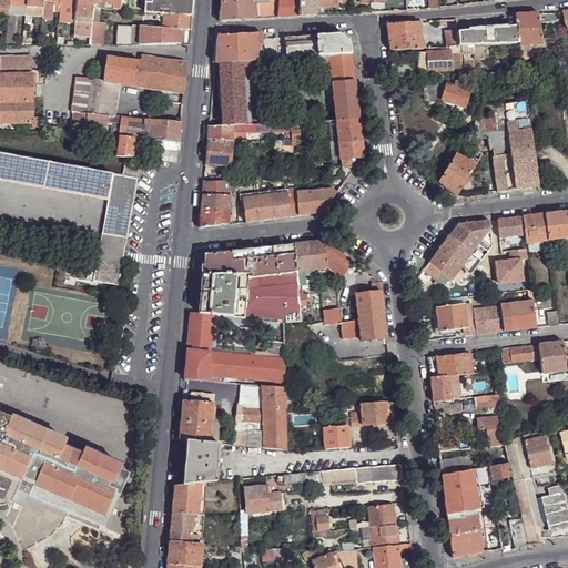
[(43,0),(27,0),(27,2),(26,16),(42,16),(43,0)]
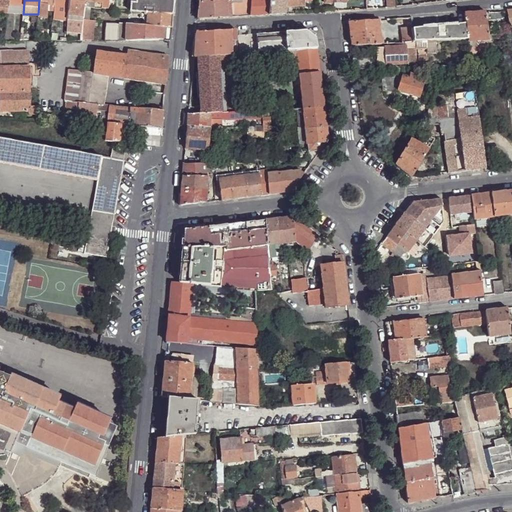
[(54,0),(39,0),(38,14),(38,16),(48,16),(48,12),(54,13),(54,0)]
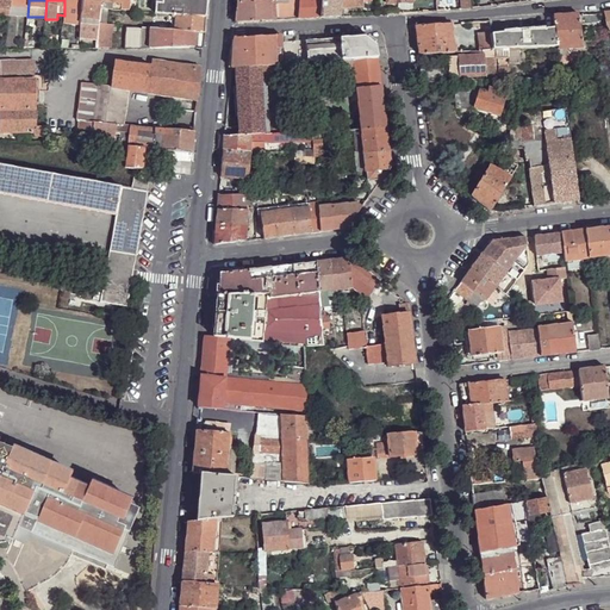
[(83,0),(64,0),(64,16),(63,23),(81,24),(82,17),(83,7),(83,0)]
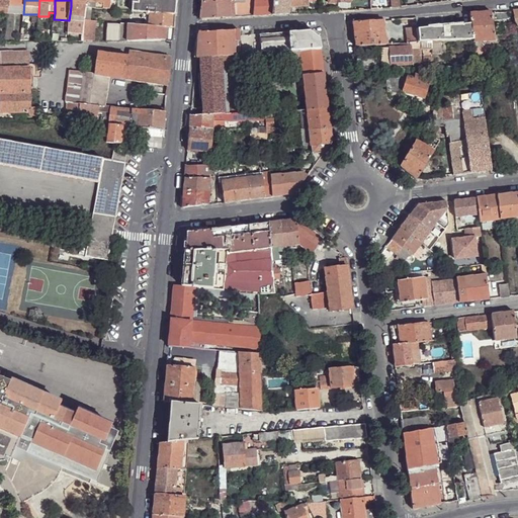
[(86,0),(71,0),(71,6),(70,14),(84,16),(85,7),(86,1),(86,0)]
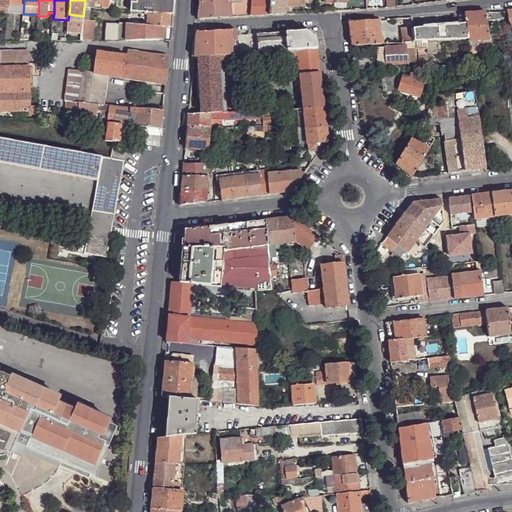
[(173,0),(136,0),(136,4),(131,3),(130,11),(139,12),(173,15),(174,1),(173,0)]
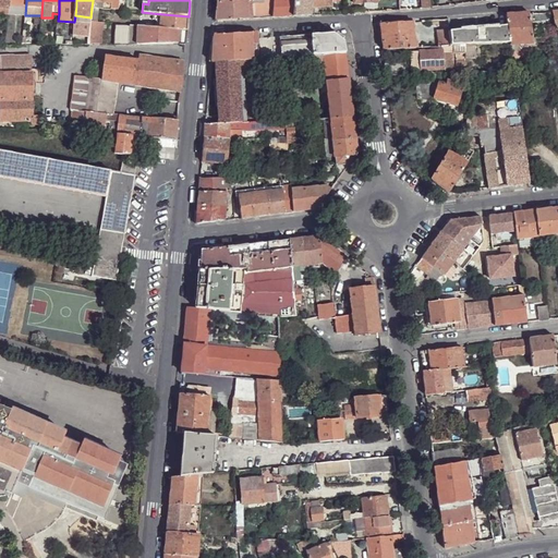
[(216,20),(273,16),(273,0),(235,0),(217,1),(216,20)]
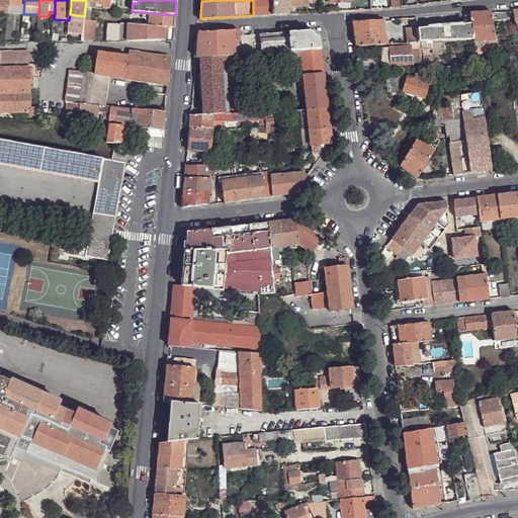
[(253,0),(253,15),(270,14),(272,0),(253,0)]
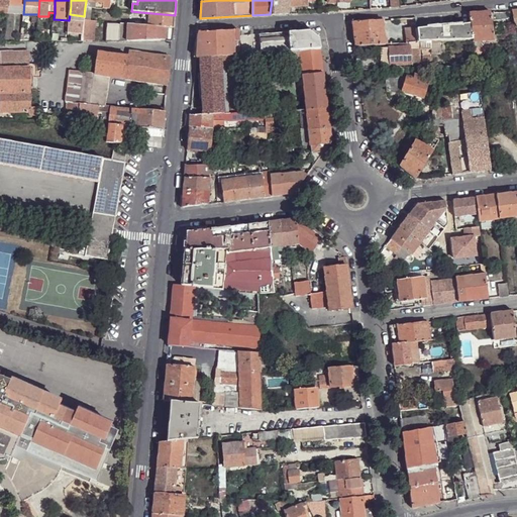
[(9,5),(8,7),(8,13),(8,14),(23,16),(23,14),(24,2),(18,1),(17,5),(9,5)]
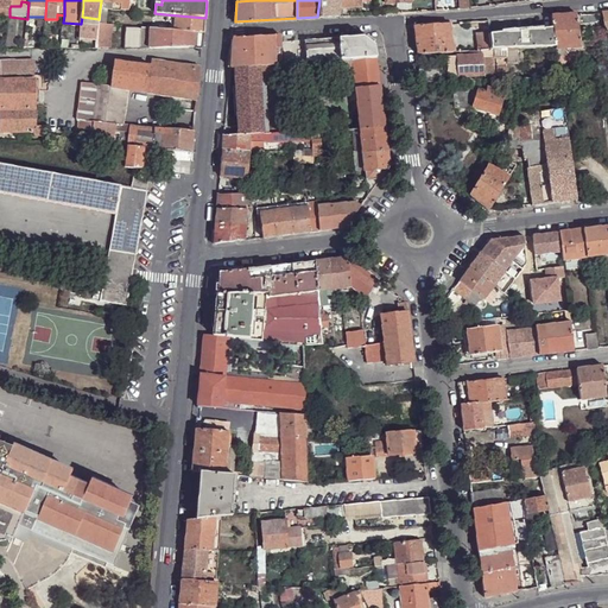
[(577,13),(552,16),(553,27),(556,44),(556,46),(557,48),(582,46),(578,20),(577,13)]
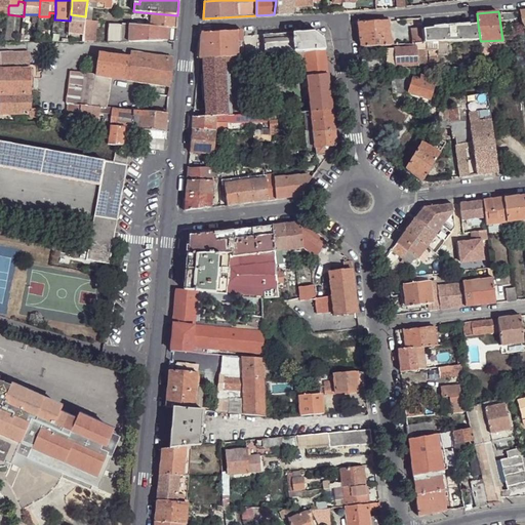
[(176,29),(177,15),(143,12),(142,26),(168,29),(176,29)]
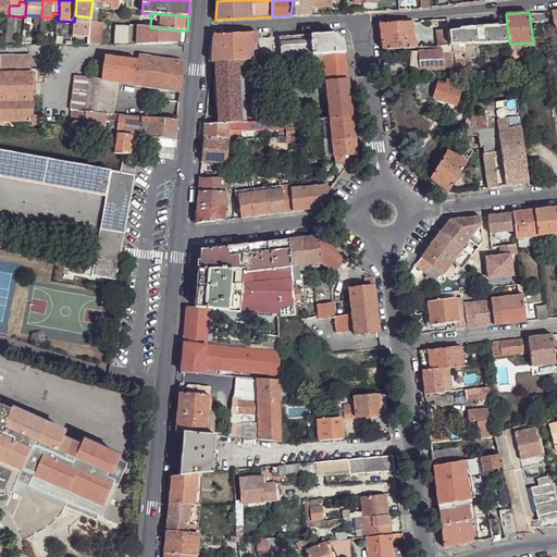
[(90,17),(75,15),(75,17),(74,22),(74,26),(74,32),(89,33),(90,22),(90,17)]
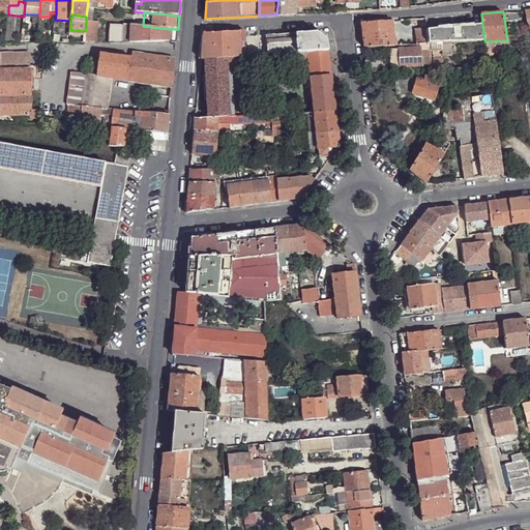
[(361,22),(364,46),(395,45),(392,20),(361,22)]
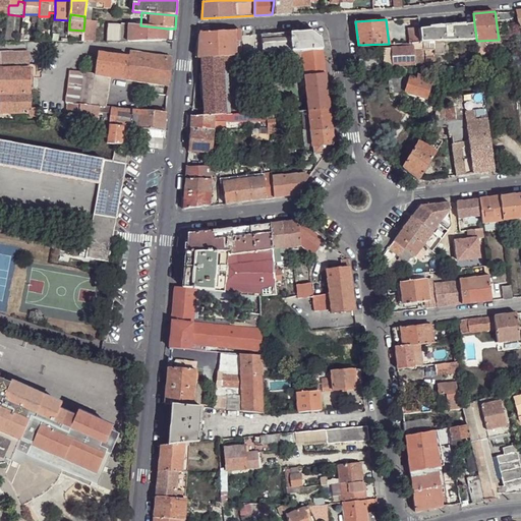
[(84,20),(83,31),(94,33),(95,33),(97,21),(91,20),(84,20)]
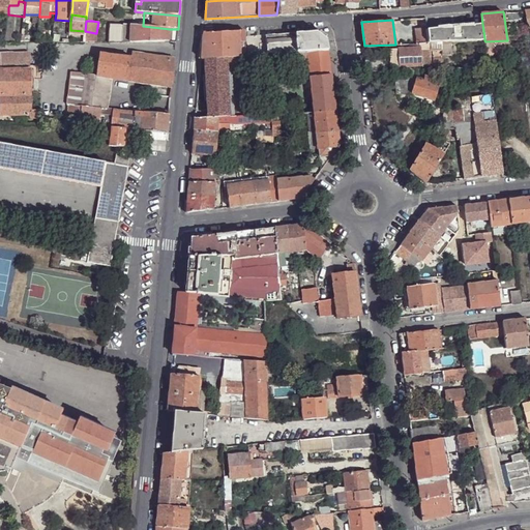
[(127,26),(111,24),(109,42),(122,42),(126,42),(135,41),(169,42),(177,42),(178,29),(170,29),(143,26),(137,25),(127,25),(127,26)]
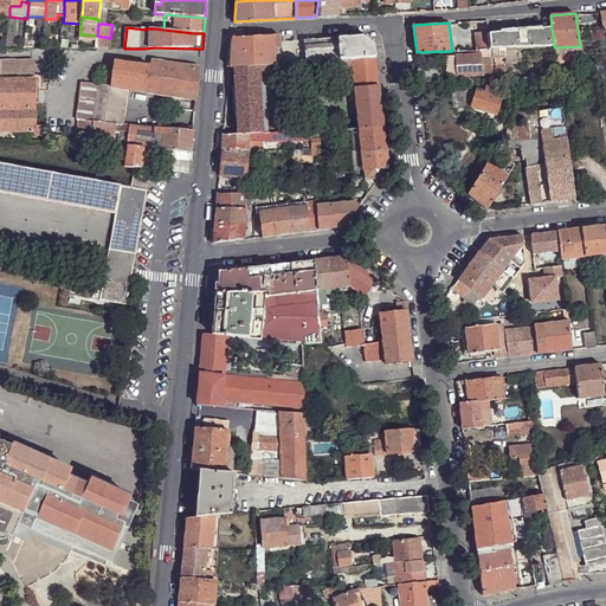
[(552,27),(489,32),(490,49),(554,44),(552,27)]
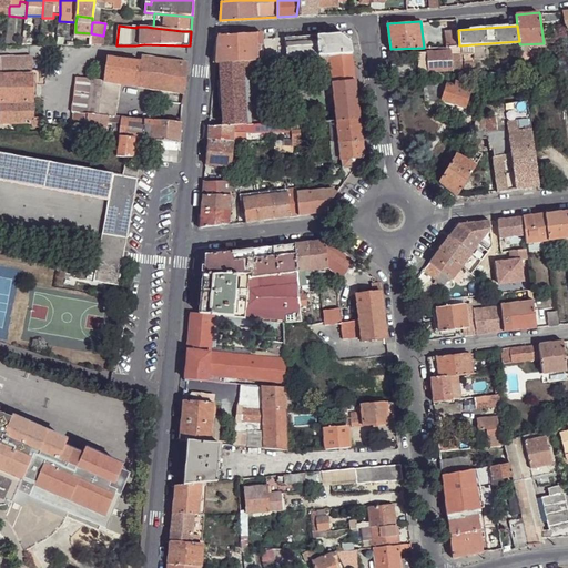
[(459,46),(458,30),(447,31),(449,47),(459,46)]
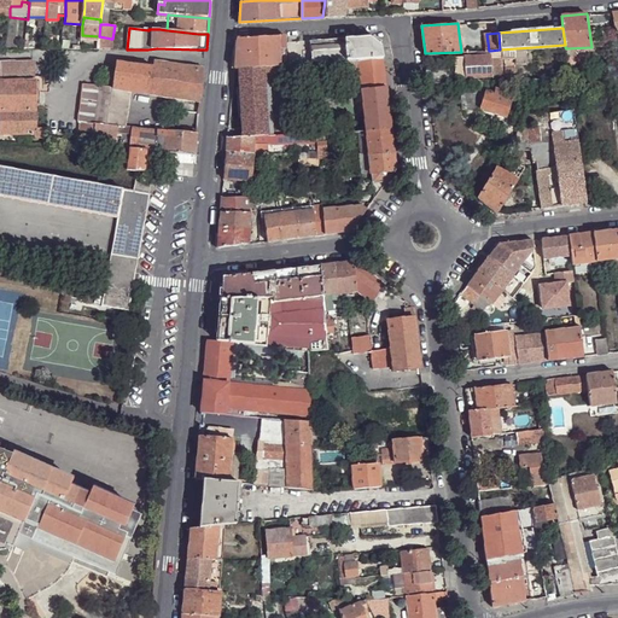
[(111,39),(99,36),(98,51),(110,50),(111,39)]
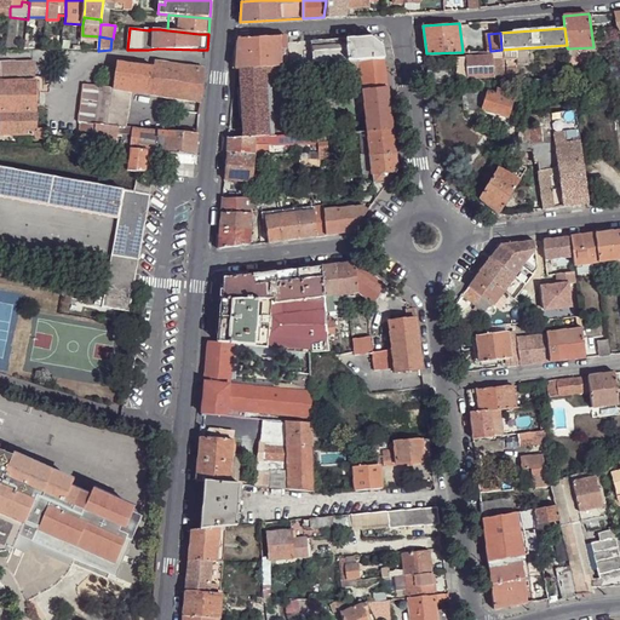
[(264,67),(270,65),(276,65),(281,65),(280,36),(237,39),(235,68),(240,68),(264,67)]
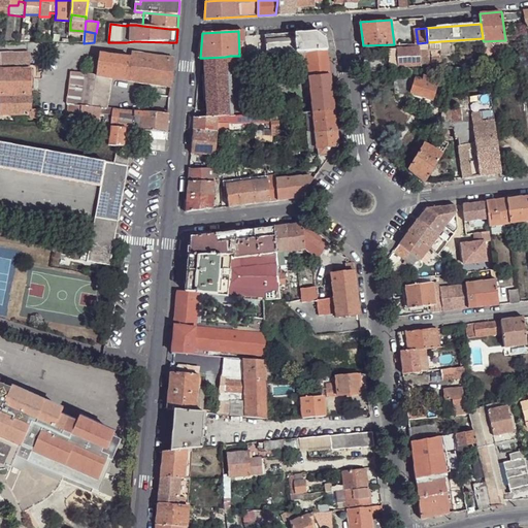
[(306,51),(327,50),(326,39),(316,31),(243,37),(244,55),(267,54),(306,51)]
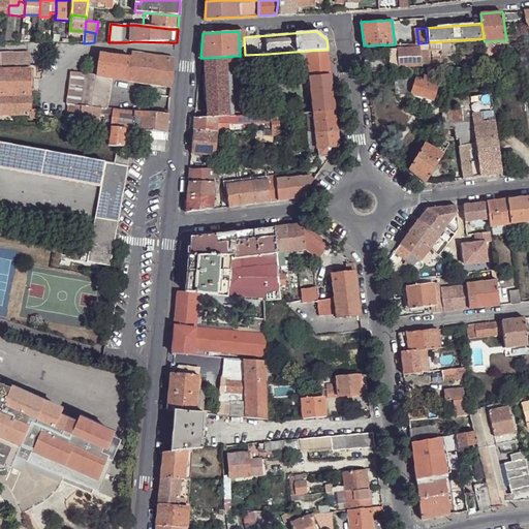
[(452,53),(452,41),(441,42),(442,49),(442,53),(452,53)]
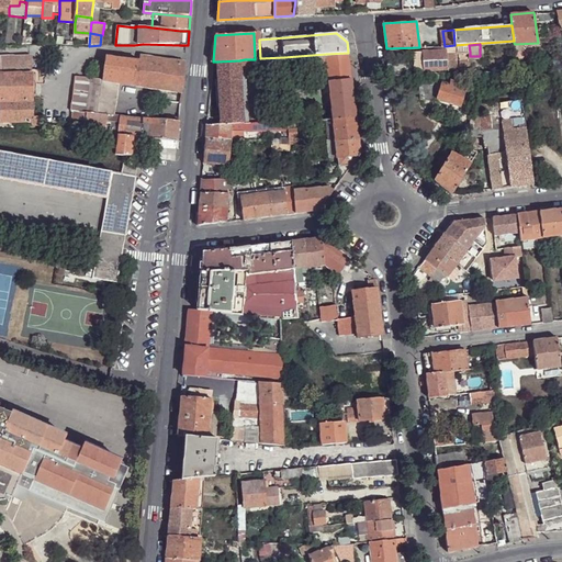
[(454,45),(445,46),(423,47),(423,51),(425,69),(449,68),(448,54),(456,53),(458,53),(458,52),(457,45),(454,45)]
